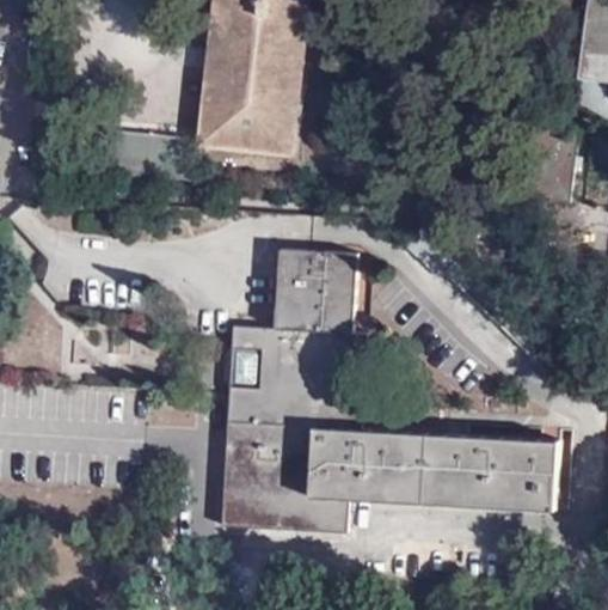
[(208,0),(207,16),(213,17),(201,138),(204,142),(282,151),(287,148),(301,0),(208,0)]
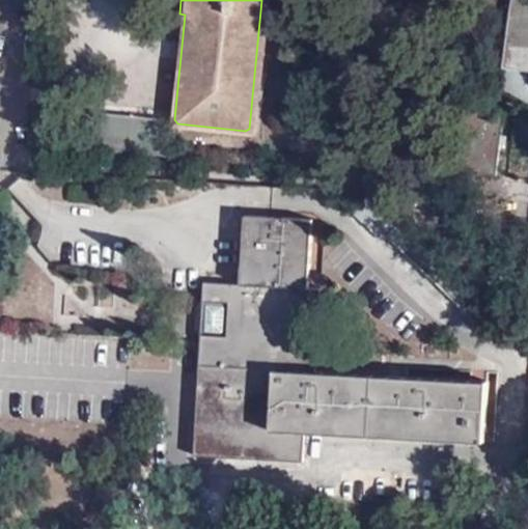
[(527,0),(519,0),(510,71),(527,73),(527,0)]
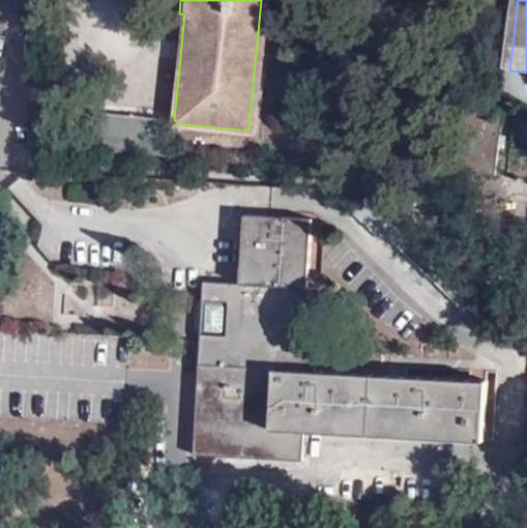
[(511,113),(471,110),(462,173),(502,178),(511,113)]
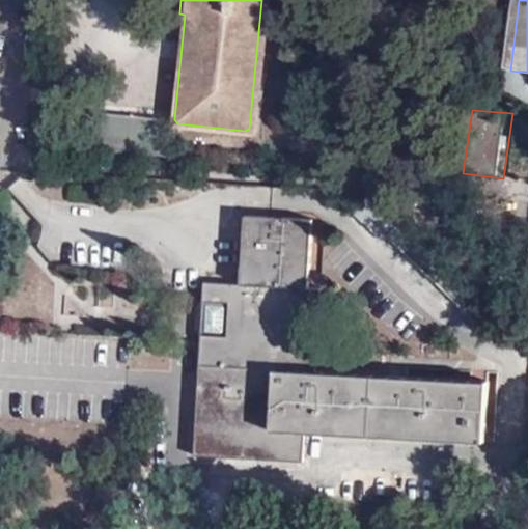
[(85,115),(84,139),(83,151),(171,157),(173,120),(104,116),(85,115)]
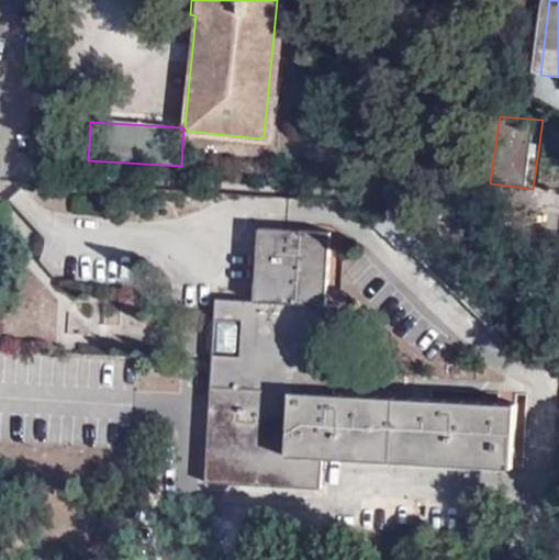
[(250,302),(323,308),(327,234),(255,231),(250,302)]
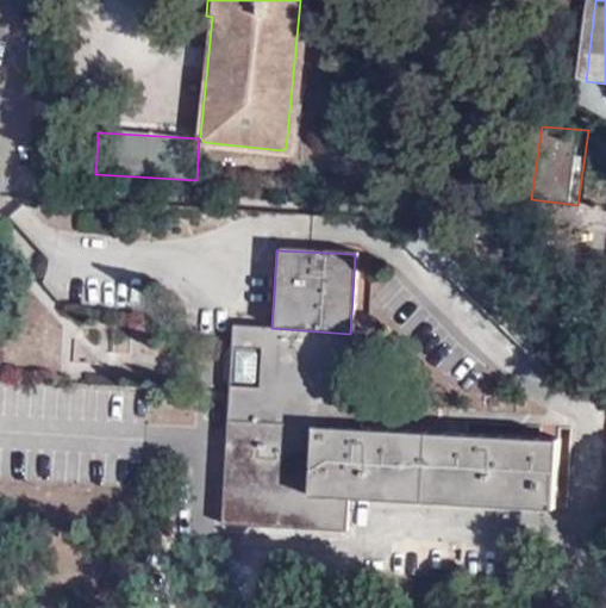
[(350,334),(272,328),(230,327),(230,343),(229,348),(227,388),(227,394),(225,423),(358,430),(364,334),(350,334)]
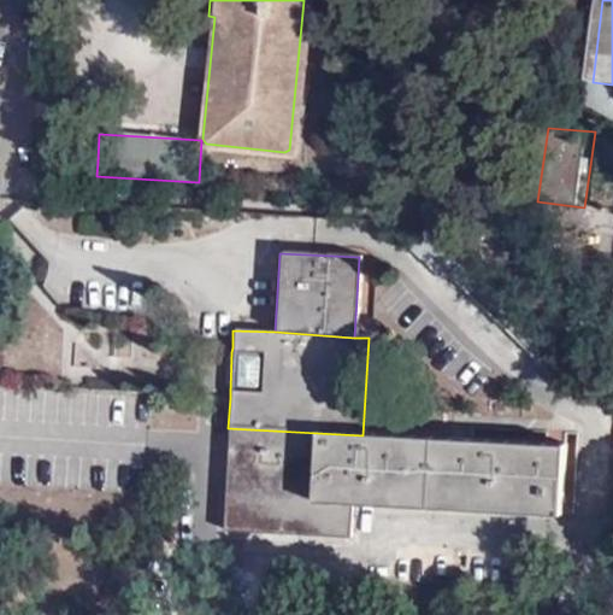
[(363,435),(228,428),(222,531),(347,538),(349,504),(556,516),(560,446),(363,435)]
